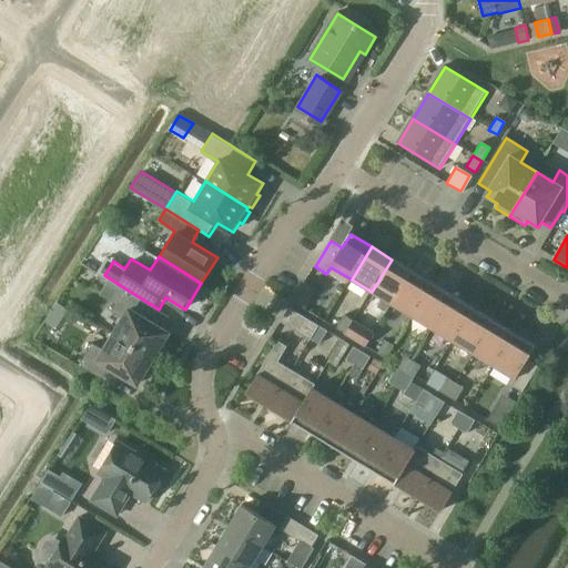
[(393,305),(413,272),(392,260),(372,292),(393,305)]
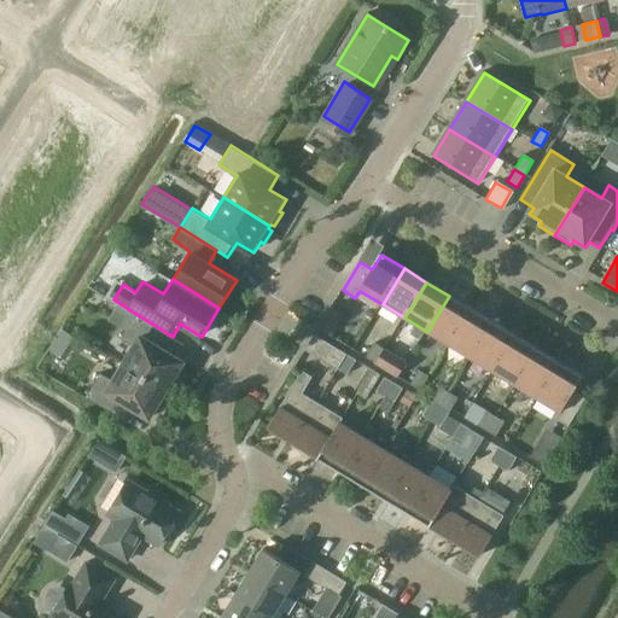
[(449,345),(471,309),(449,296),(427,332),(449,345)]
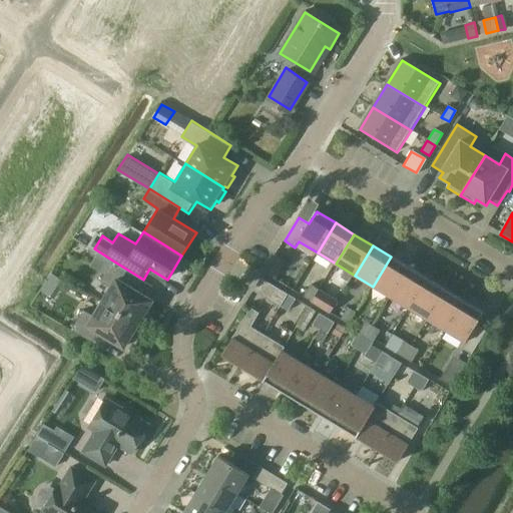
[(275,277),(285,262),(274,254),(265,271),(275,277)]
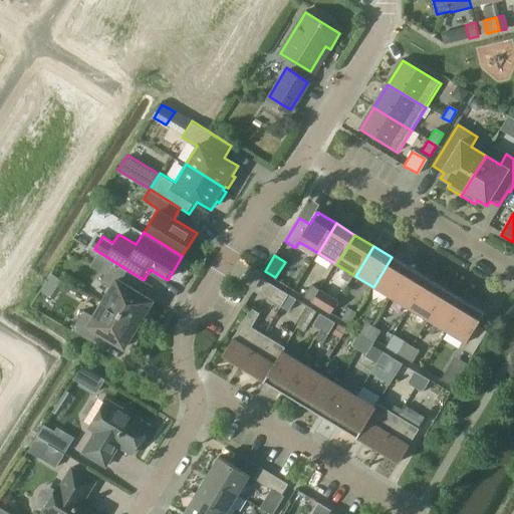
[(393,298),(411,268),(392,257),(373,287),(393,298)]
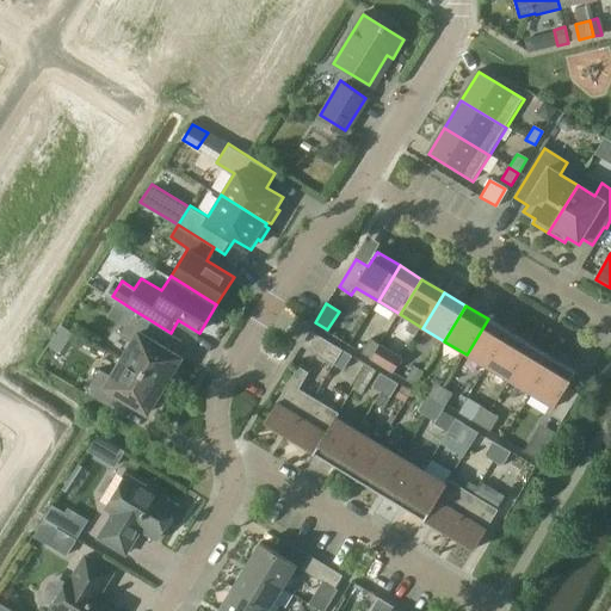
[(159,344),(167,331),(133,309),(118,333),(130,340),(119,358),(171,389),(181,374),(177,370),(184,358),(159,344)]
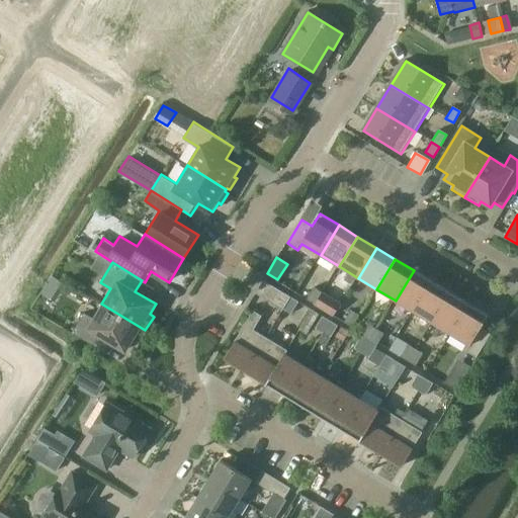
[(414,312),(432,281),(414,270),(396,300),(414,312)]
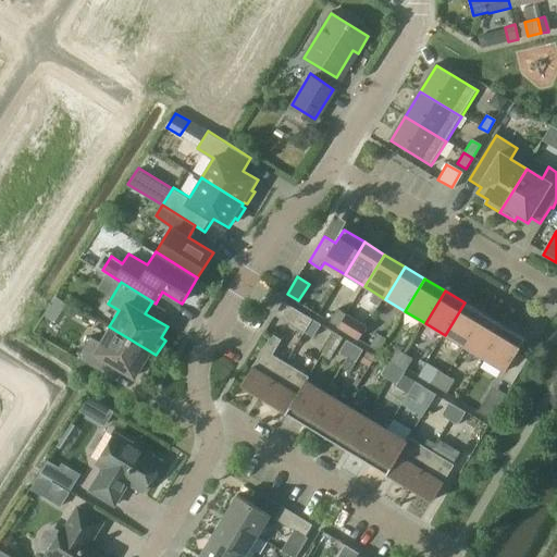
[(275,317),(304,334),(313,317),(286,300),(275,317)]
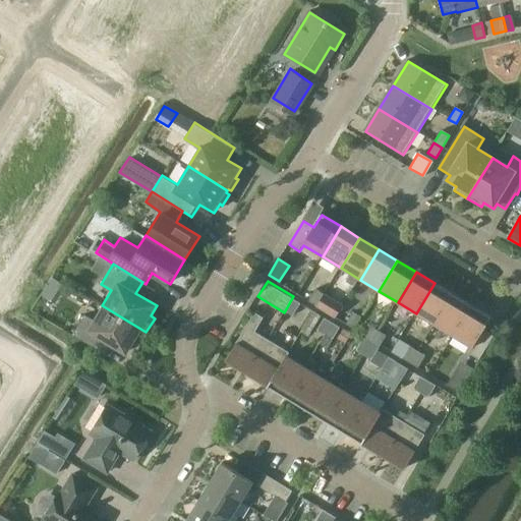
[(436,326),(454,295),(435,283),(416,313),(436,326)]
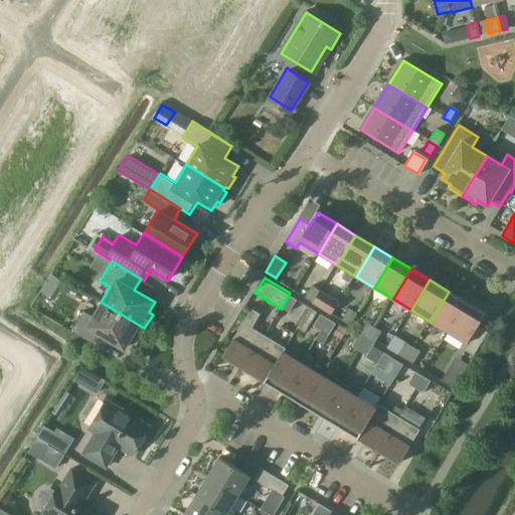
[(314,304),(321,293),(311,287),(304,298),(314,304)]
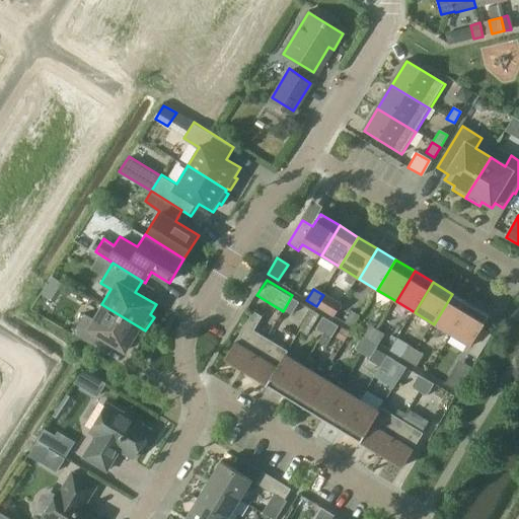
[(452,336),(470,305),(452,294),(434,324),(452,336)]
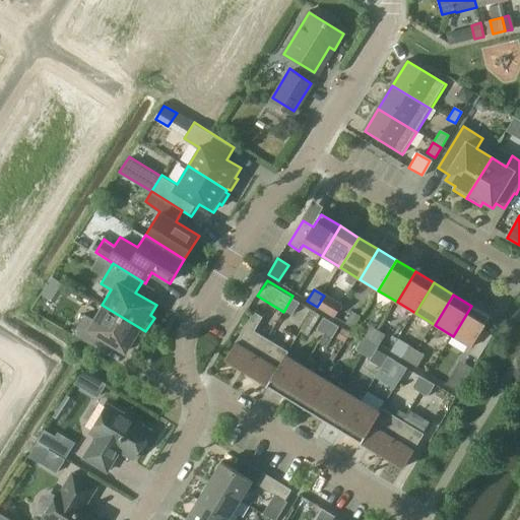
[(293,296),(283,312),(289,316),(299,300),(293,296)]
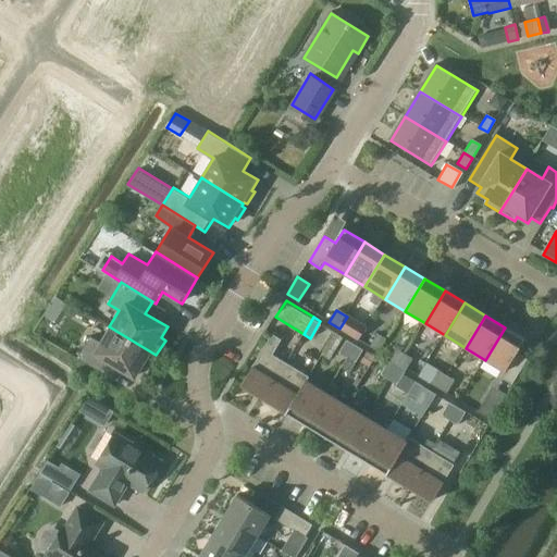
[(347,317),(339,329),(357,339),(364,327),(347,317)]
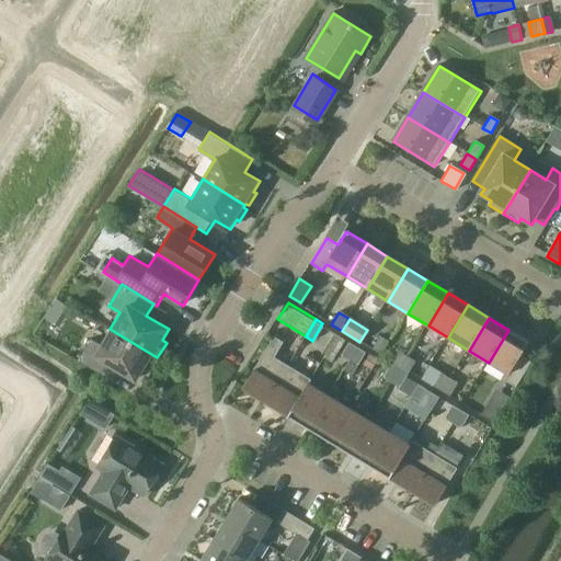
[(148,373),(157,357),(110,329),(101,344),(89,338),(77,358),(104,375),(111,364),(137,380),(144,369),(148,373)]
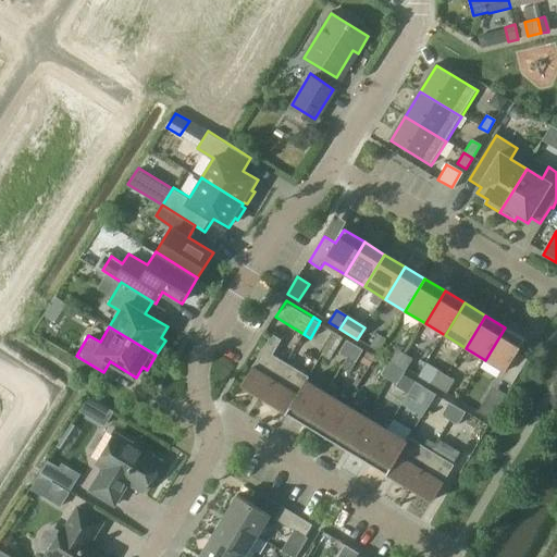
[(505,327),(485,360),(506,372),(502,380),(514,386),(529,361),(518,354),(525,341),(505,327)]
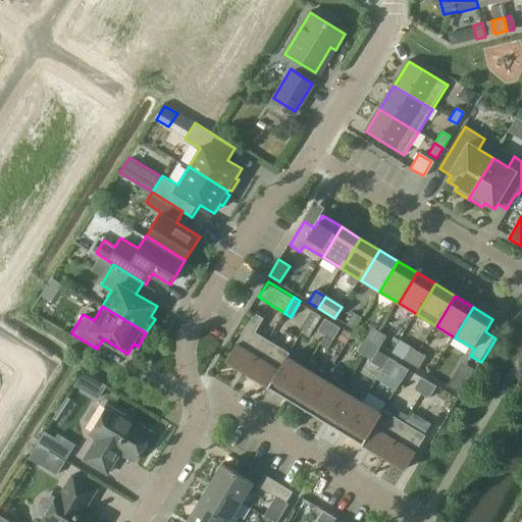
[(314,312),(301,332),(309,336),(321,316),(314,312)]
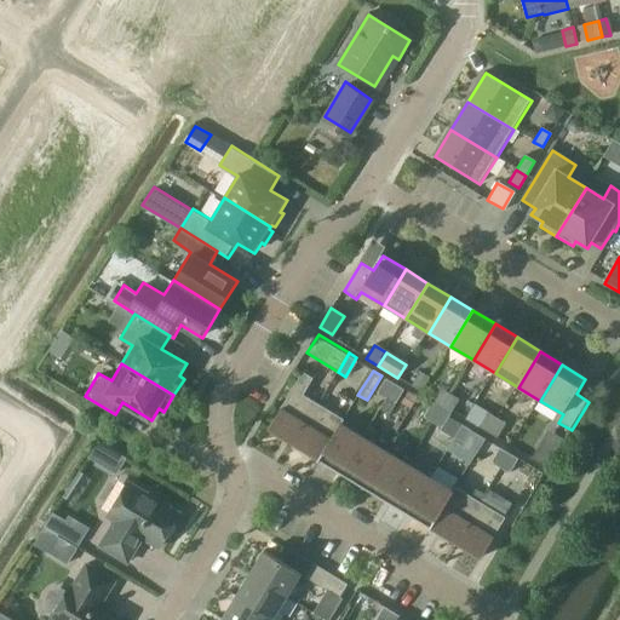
[(420,391),(429,378),(419,372),(411,386),(420,391)]
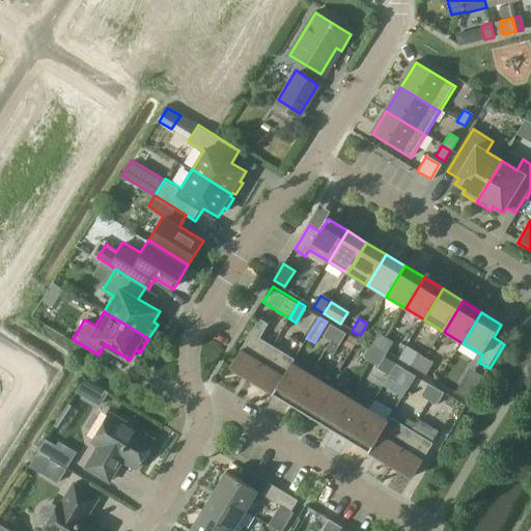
[(250,381),(271,345),(260,339),(269,325),(260,319),(230,369),(250,381)]
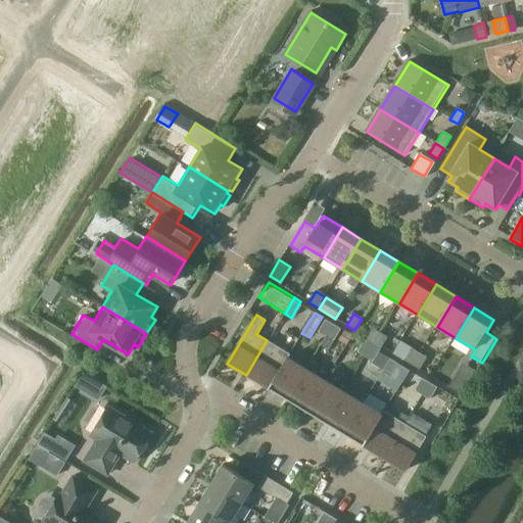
[(325,336),(332,325),(324,320),(318,332),(325,336)]
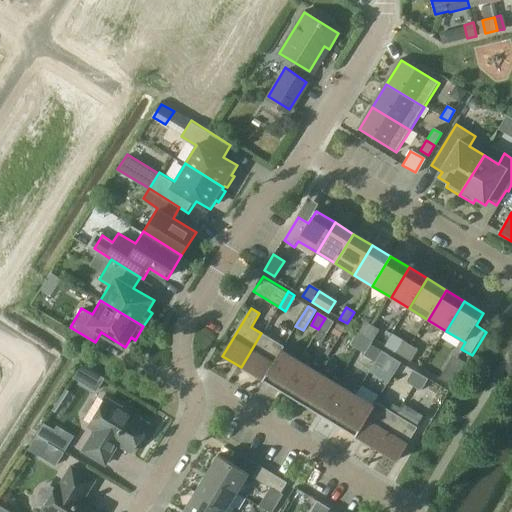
[(325,318),(318,329),(326,333),(332,322),(325,318)]
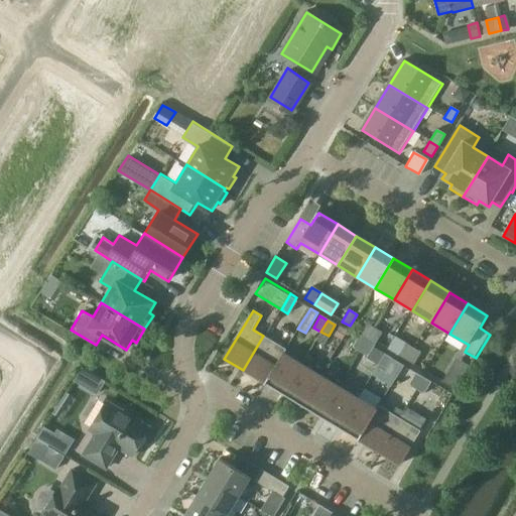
[(369,341),(376,330),(368,325),(361,337),(369,341)]
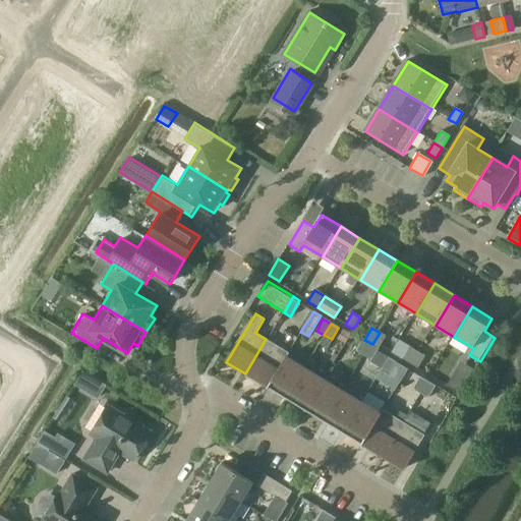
[(343,329),(337,339),(344,343),(350,333),(343,329)]
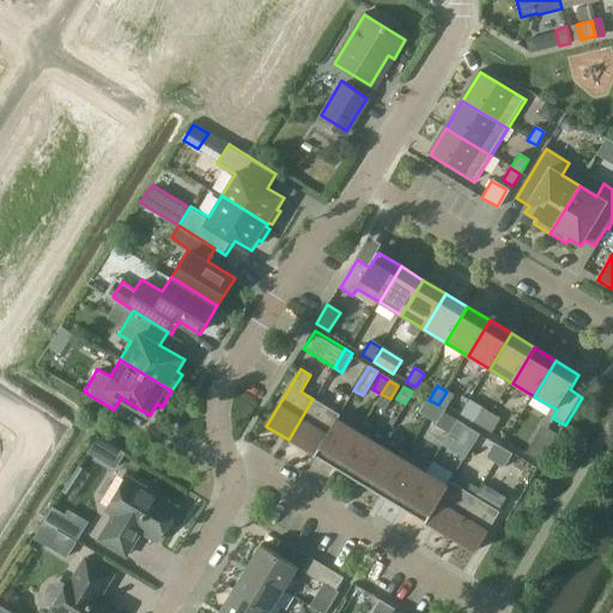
[(454,396),(447,392),(438,405),(445,410),(454,396)]
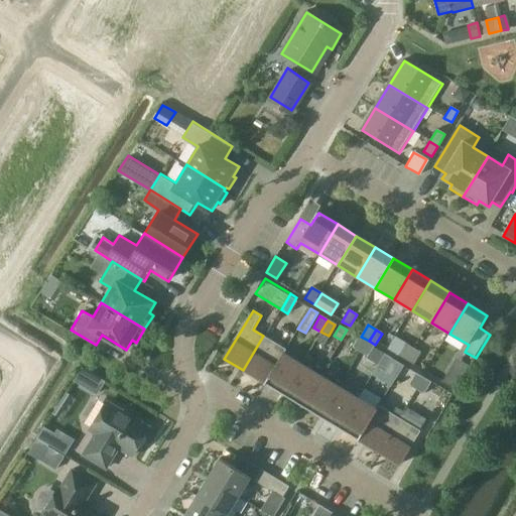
[(262,381),(283,348),(263,336),(243,370),(262,381)]
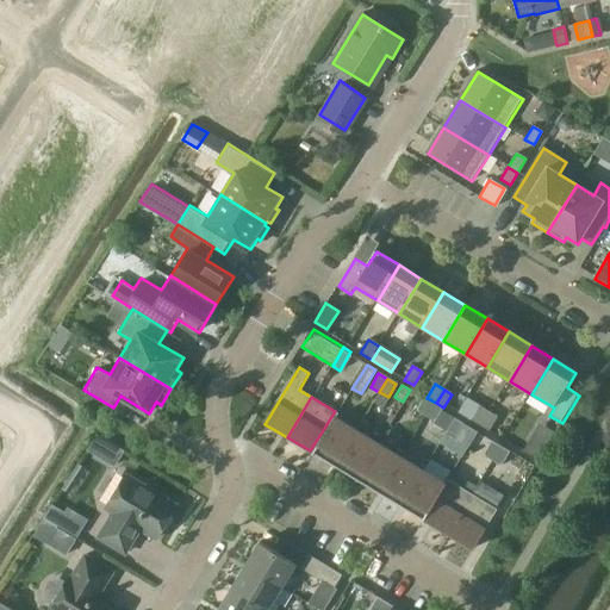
[(419,411),(427,416),(436,403),(427,398),(419,411)]
